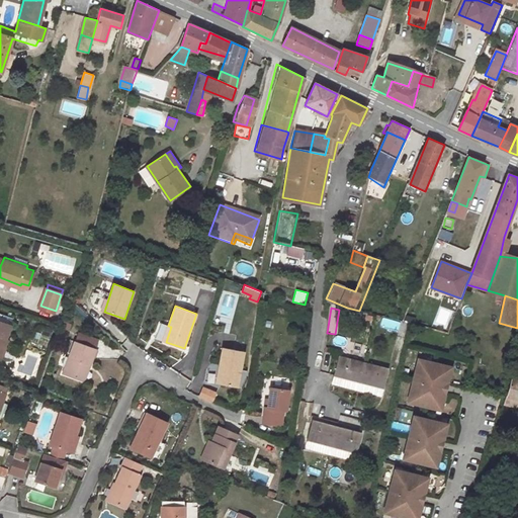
[(11,322),(0,318),(0,353),(3,346),(6,347),(10,337),(7,335),(11,322)]
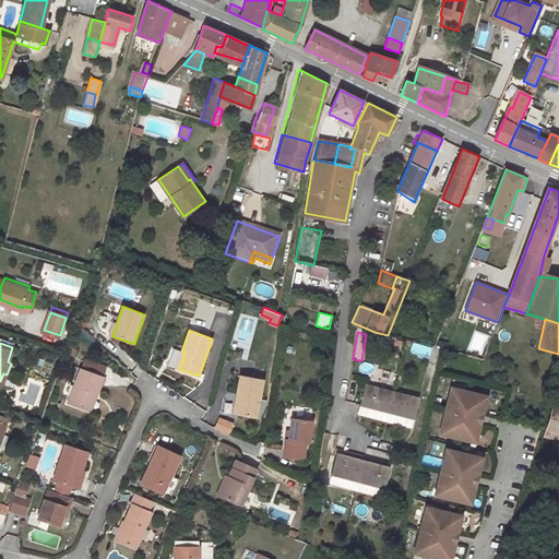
[(106,368),(83,360),(80,369),(103,377),(106,368)]
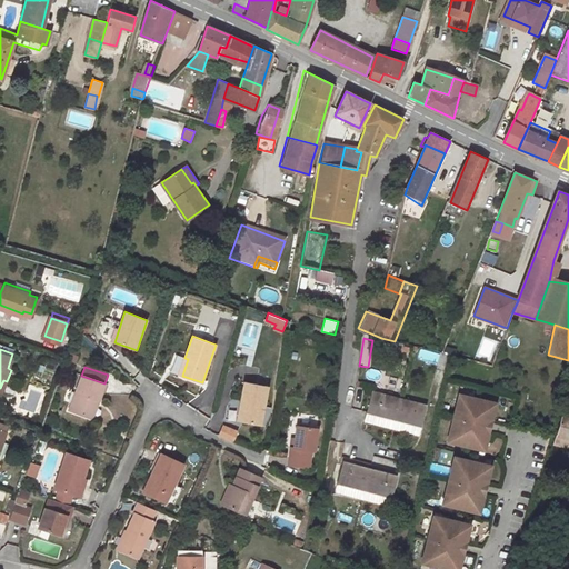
[(105,383),(81,376),(69,411),(88,418),(95,399),(98,400),(99,401),(105,383)]
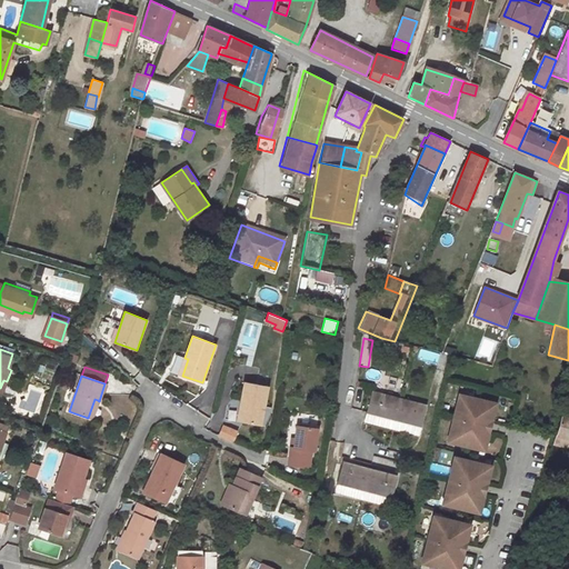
[(261,425),(265,407),(268,387),(245,382),(241,402),(243,402),(240,422),(260,426),(261,425)]
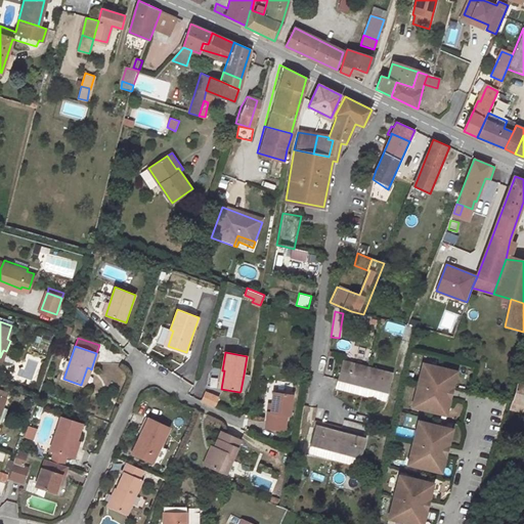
[(393,374),(343,362),(339,382),(389,393),(393,374)]
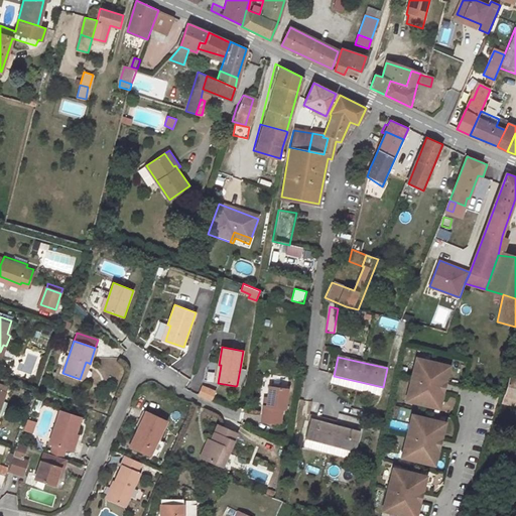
[(413,396),(411,402),(433,408),(434,403),(440,404),(443,393),(441,393),(442,390),(432,388),(432,387),(426,385),(425,386),(422,386),(423,379),(443,384),(444,382),(445,382),(448,371),(442,369),(443,365),(422,360),(420,366),(415,364),(413,372),(414,372),(411,387),(409,387),(407,395),(413,396)]
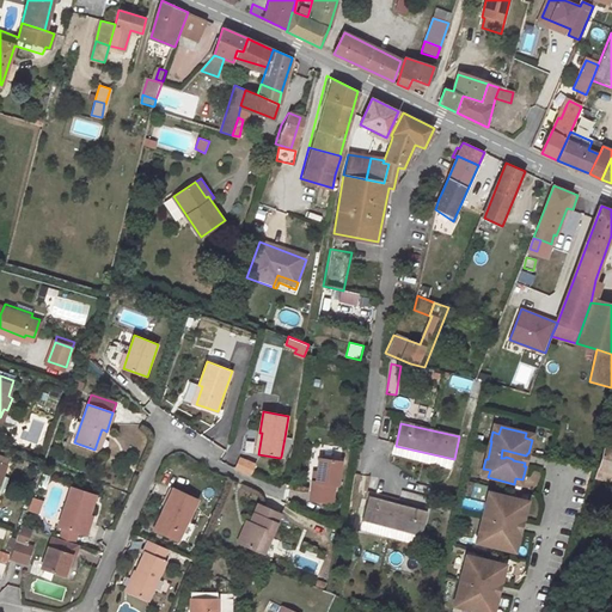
[(98,451),(105,430),(102,429),(95,450),(98,451)]
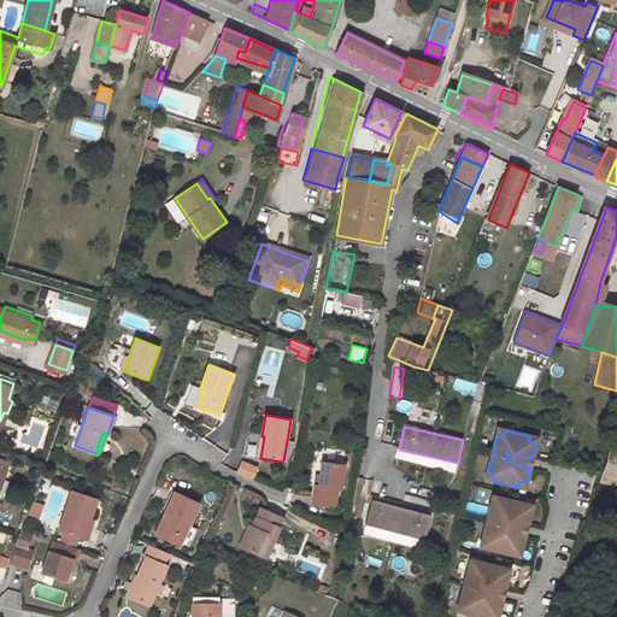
[(294,442),(287,441),(283,460),(287,462),(292,451),(294,442)]
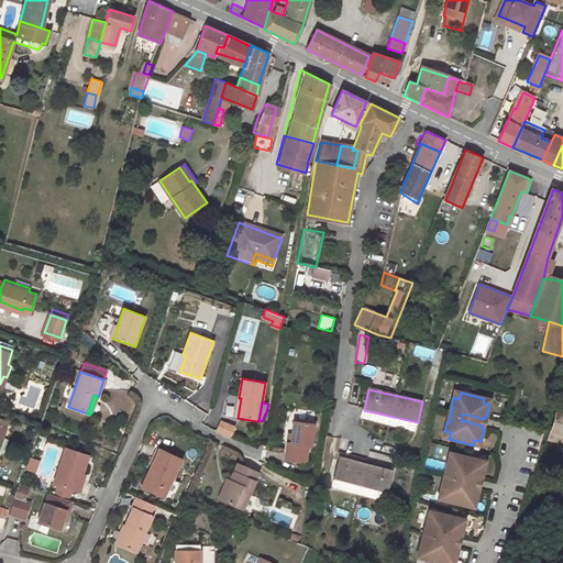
[(562,441),(562,415),(553,412),(547,439),(562,443),(562,441)]
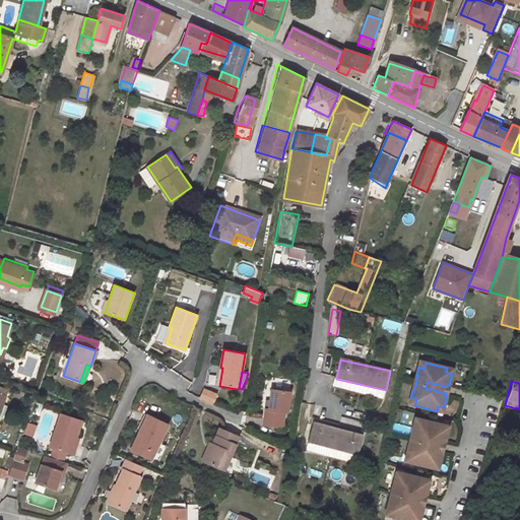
[(445,396),(447,396),(449,385),(448,385),(447,387),(427,382),(426,389),(429,389),(430,388),(436,390),(436,391),(446,393),(445,396)]
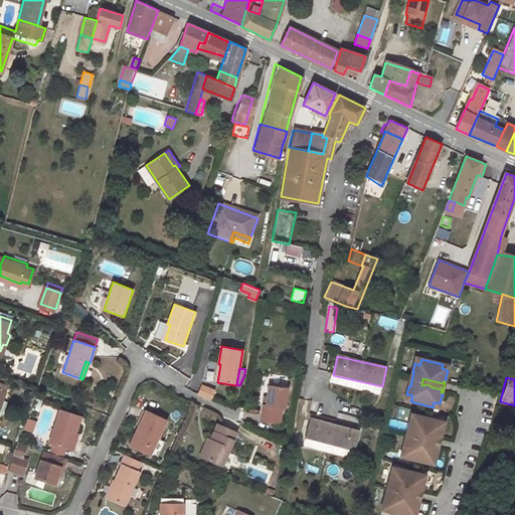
[(201,386),(198,394),(211,399),(214,391),(201,386)]
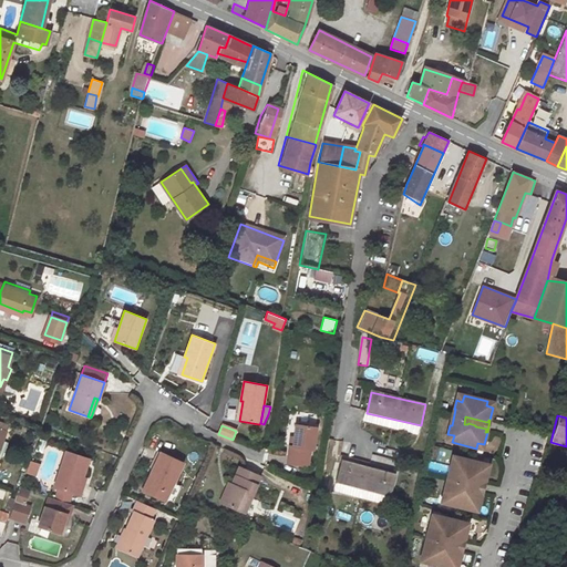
[(316,428),(296,425),(295,437),(294,446),(290,446),(288,464),(308,466),(310,450),(313,450),(316,428)]
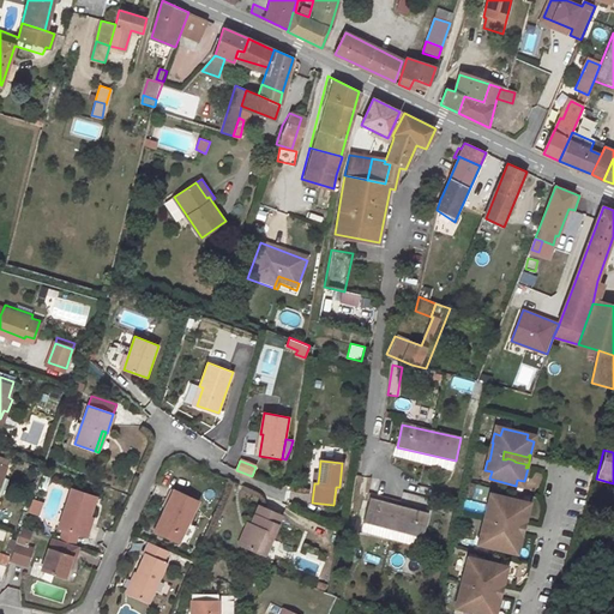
[(80,535),(80,534),(86,516),(90,517),(96,497),(71,488),(58,528),(64,529),(77,534),(80,535)]
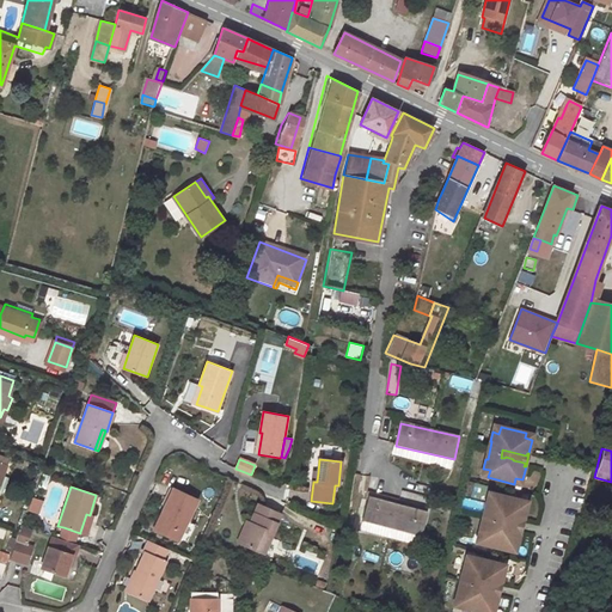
[(196,499),(171,488),(161,509),(166,510),(157,532),(177,540),(185,521),(196,499)]
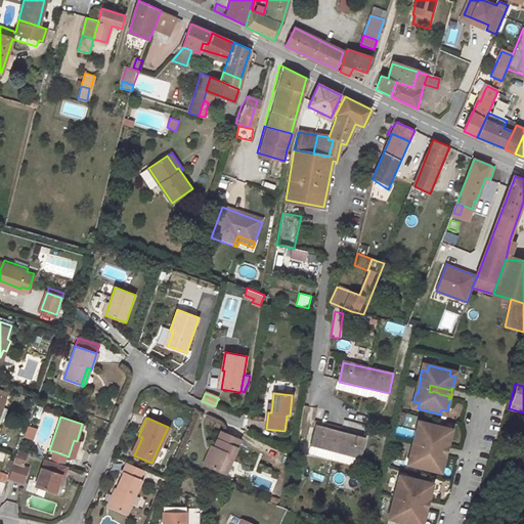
[(345,421),(344,427),(363,431),(364,425),(345,421)]
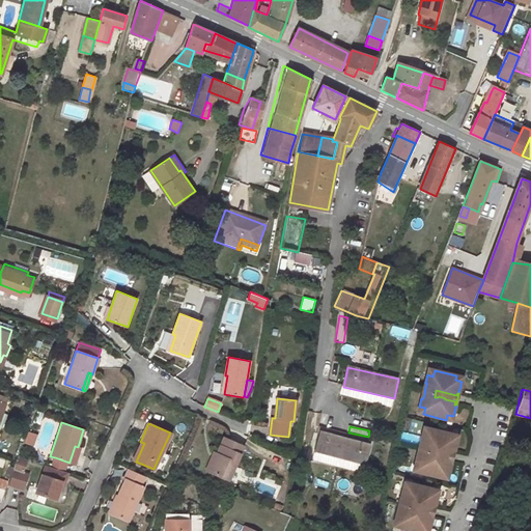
[(420,467),(419,473),(441,478),(442,473),(448,475),(451,464),(449,463),(450,460),(440,457),(441,456),(434,454),(432,456),(429,455),(431,449),(451,454),(452,451),(454,451),(456,440),(450,439),(451,434),(429,428),(428,435),(422,434),(420,441),(422,442),(418,457),(416,457),(415,465),(420,467)]
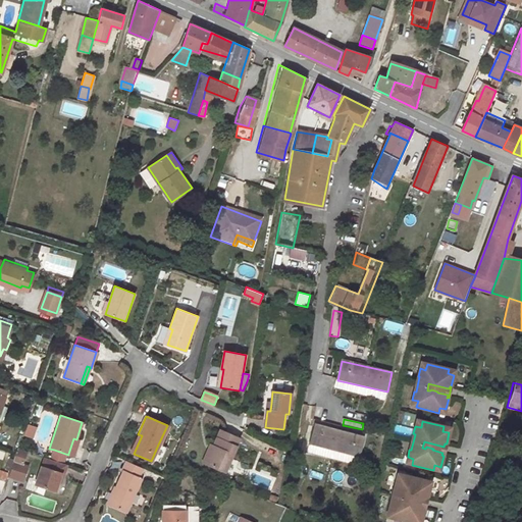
[(24,435),(33,438),(37,427),(29,423),(24,435)]
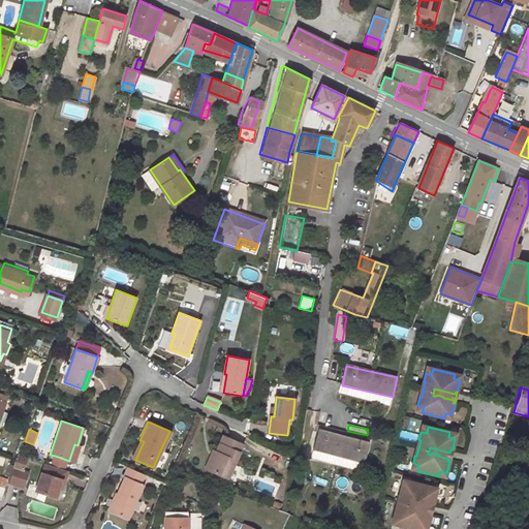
[(367,443),(318,432),(314,449),(363,462),(367,443)]
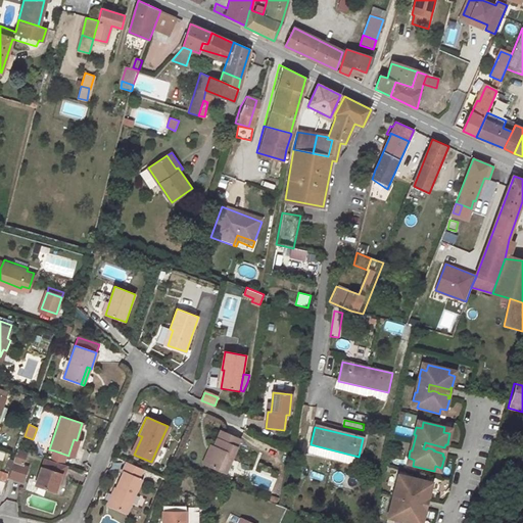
[(219,431),(211,446),(204,465),(224,474),(238,439),(219,431)]
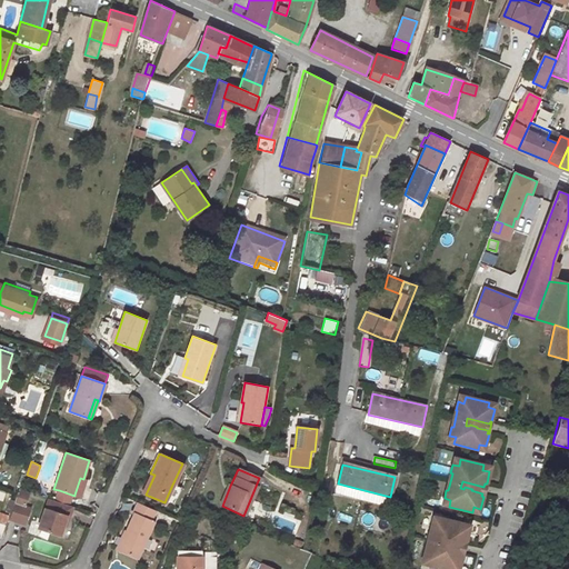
[(86,479),(83,479),(80,478),(75,495),(80,496),(86,479)]
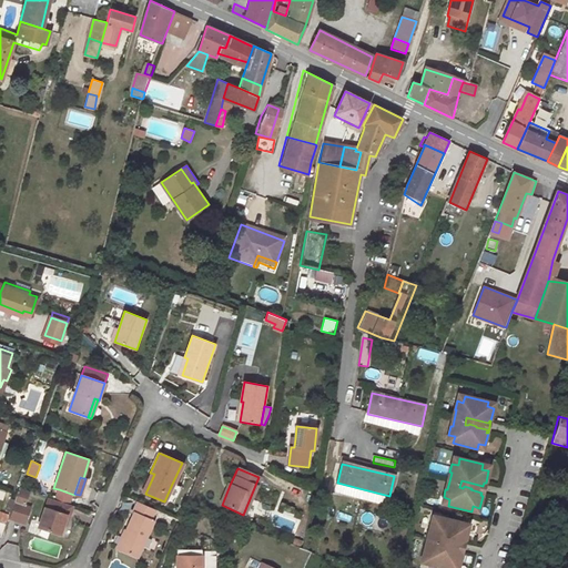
[(480,495),(483,496),(486,483),(484,483),(483,486),(462,480),(459,487),(463,488),(464,486),(472,488),(470,489),(482,493),(480,495)]
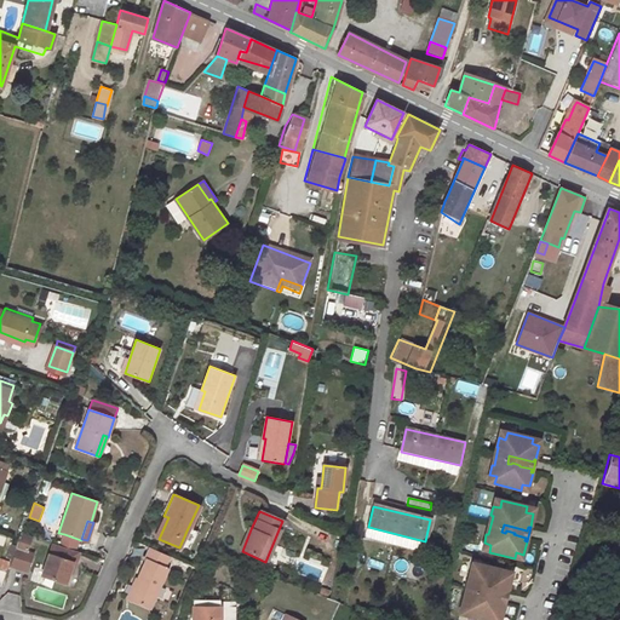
[(239,550),(242,551),(251,529),(247,527),(239,550)]
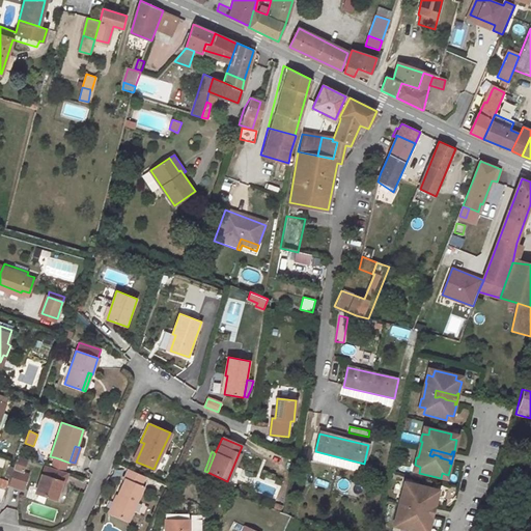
[(169,455),(161,452),(154,469),(161,472),(169,455)]
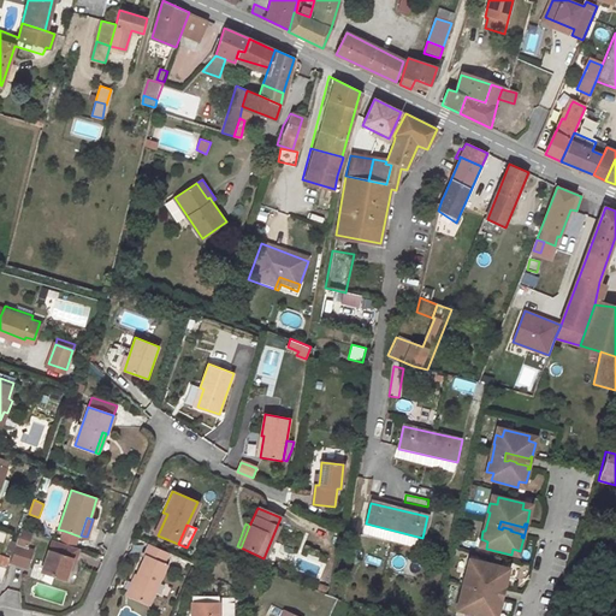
[(31,533),(21,529),(18,533),(9,561),(27,567),(33,549),(27,548),(31,533)]
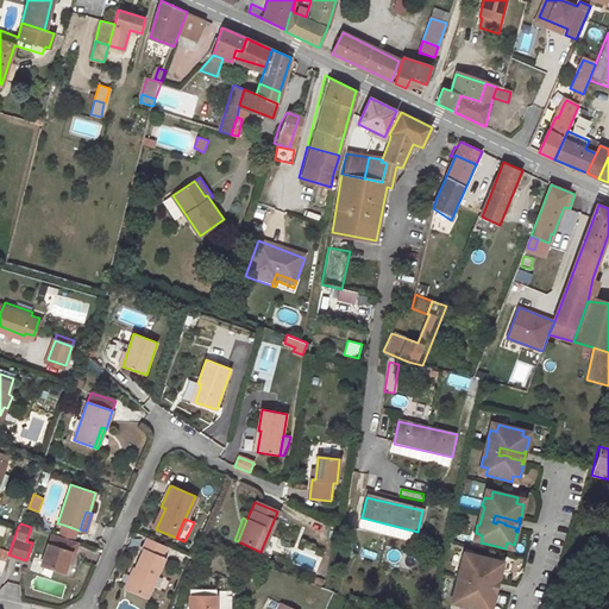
[(63,525),(60,537),(74,540),(76,529),(63,525)]
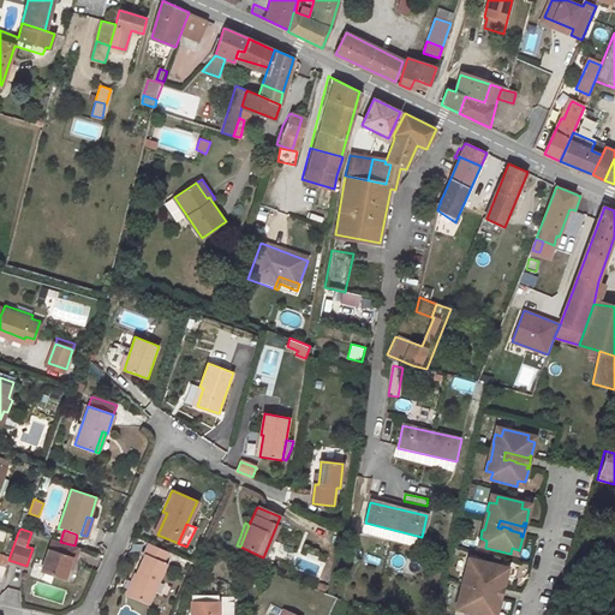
[(75,545),(60,542),(51,538),(41,571),(65,578),(69,567),(71,559),(75,559),(78,547),(75,545)]
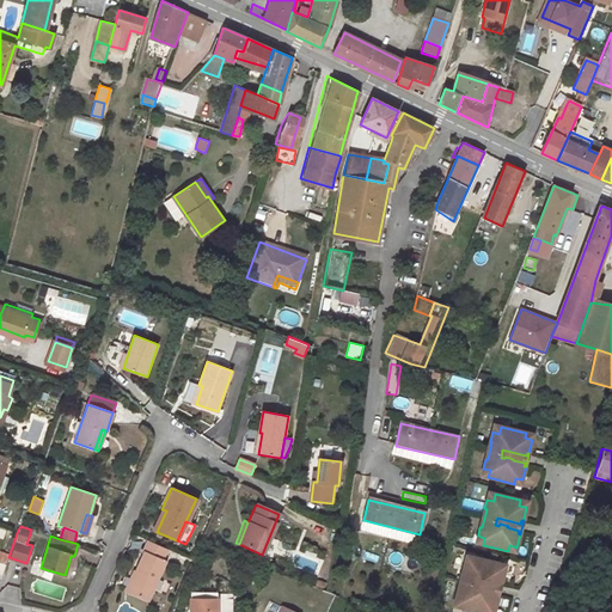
[(166,549),(147,540),(142,552),(145,552),(127,591),(148,601),(166,562),(161,561),(166,549)]
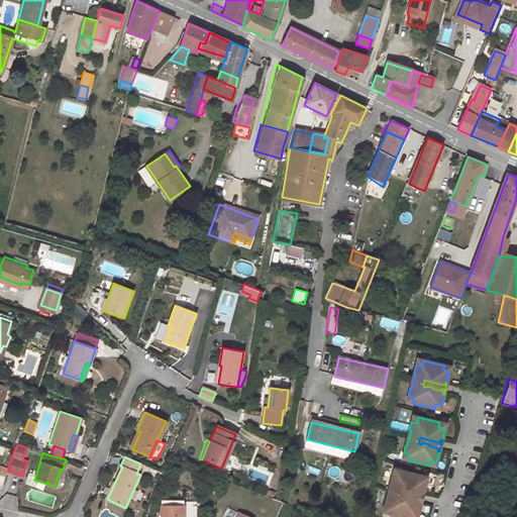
[(306,474),(317,476),(318,470),(308,467),(306,474)]
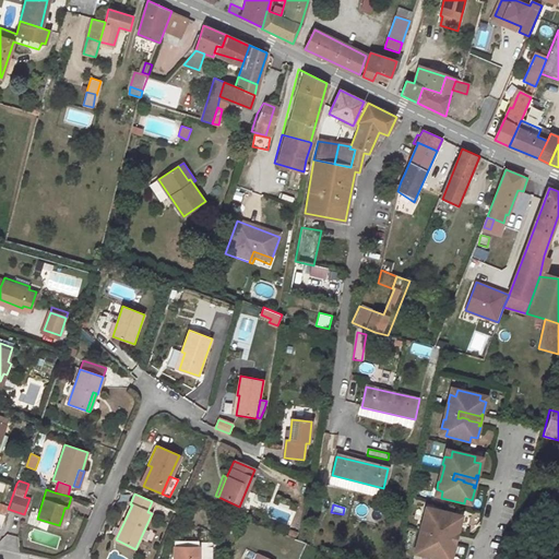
[(429,515),(424,514),(421,522),(423,522),(418,539),(417,539),(415,547),(421,548),(419,556),(435,558),(442,558),(444,556),(451,558),(453,546),(452,545),(452,543),(442,539),(442,538),(435,536),(435,538),(431,537),(432,531),(454,535),(455,533),(456,533),(460,521),(453,520),(454,514),(431,509),(429,515)]
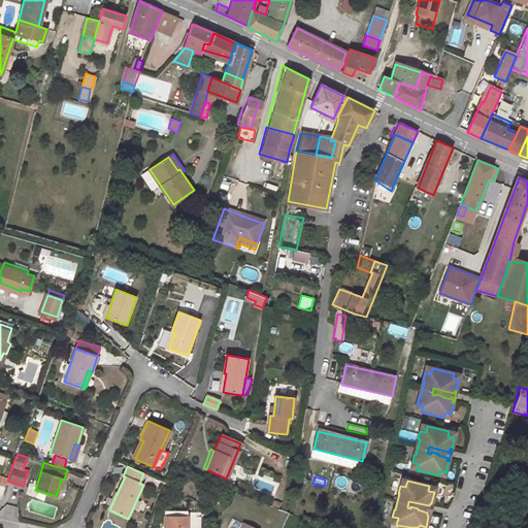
[(427,515),(428,516),(431,503),(430,503),(429,505),(408,501),(407,507),(410,508),(410,506),(418,508),(418,509),(427,513),(427,515)]
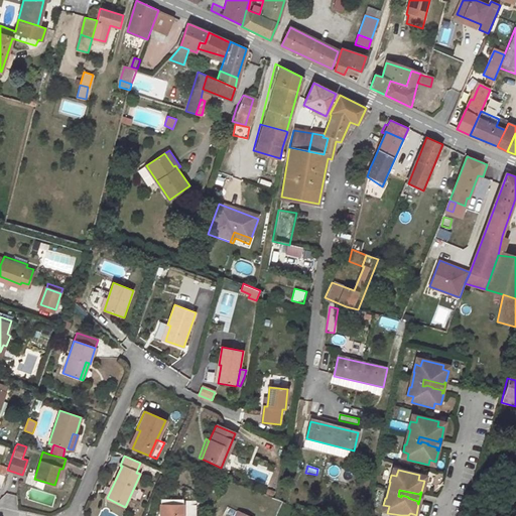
[(195,515),(195,506),(181,506),(181,515),(177,515),(177,506),(162,506),(162,515),(159,515),(195,515)]
